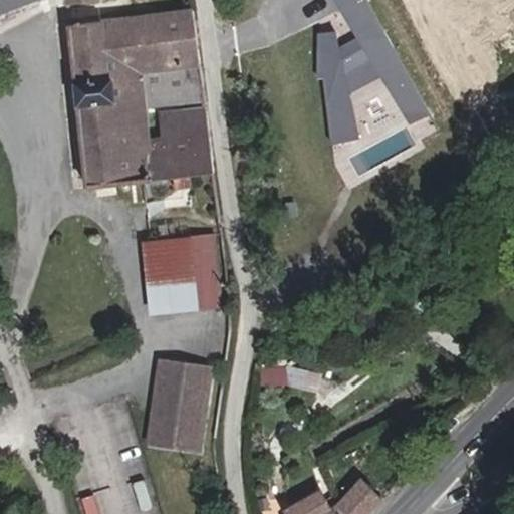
[(0,0),(0,15),(38,0),(58,0),(59,7),(92,3),(91,0),(0,0)]
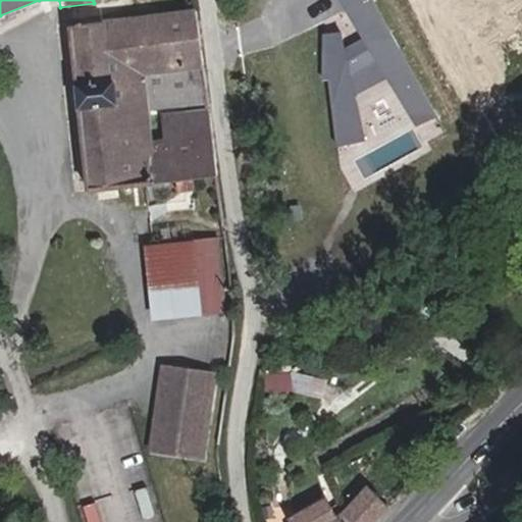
[(372,0),(337,0),(362,39),(346,48),(342,33),(324,36),(322,79),(327,79),(334,148),(365,140),(354,97),(386,81),(415,126),(438,117),(372,0)]
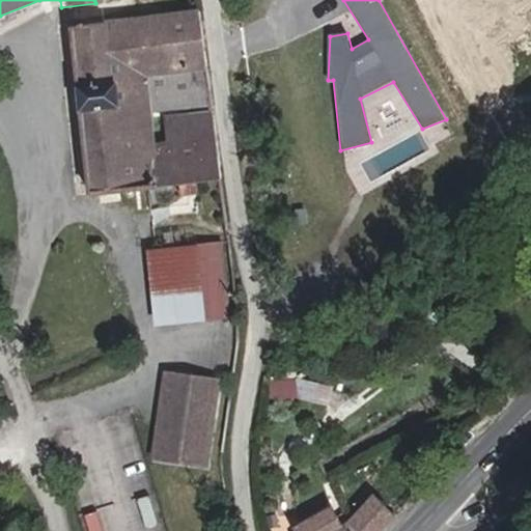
[(201,68),(194,16),(64,30),(86,196),(179,185),(194,184),(217,180),(207,116),(159,122),(162,146),(147,148),(142,109),(205,101),(201,68)]
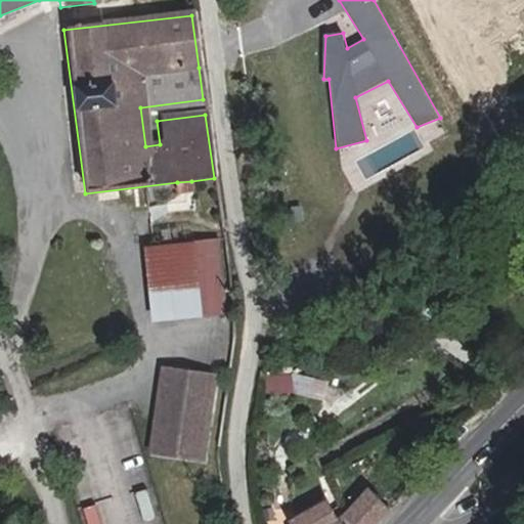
[(178,190),(191,189),(191,181),(177,182),(178,190)]
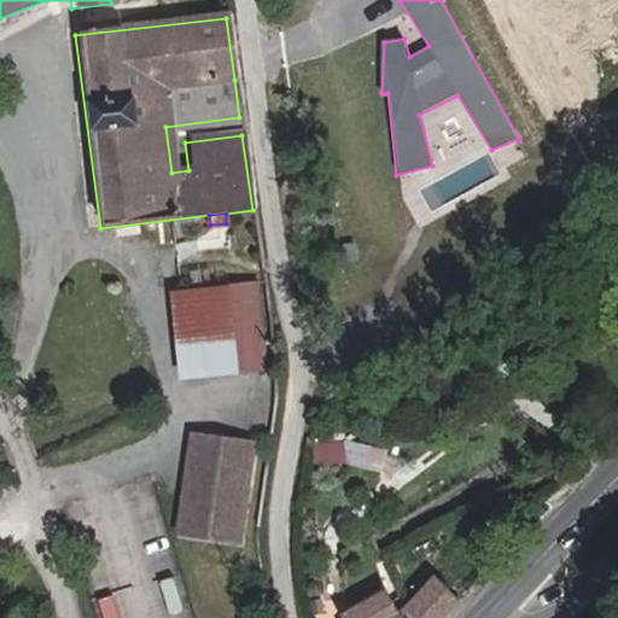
[(252,368),(245,285),(163,293),(172,377),(233,371),(252,368)]
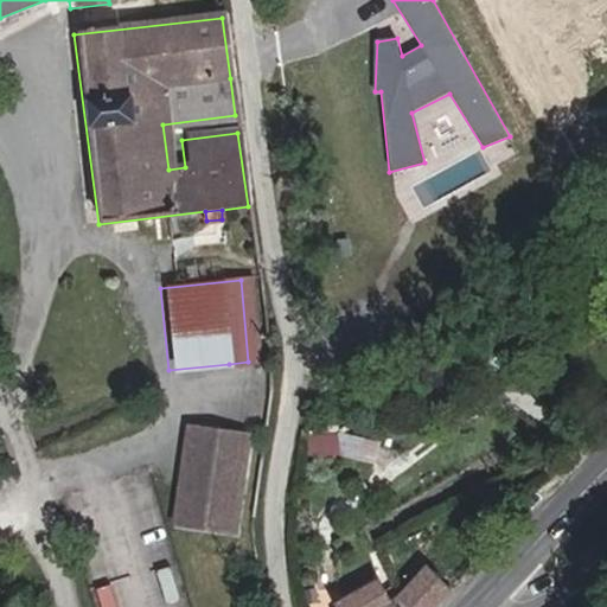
[(496,371),(511,362),(503,347),(486,357),(496,371)]
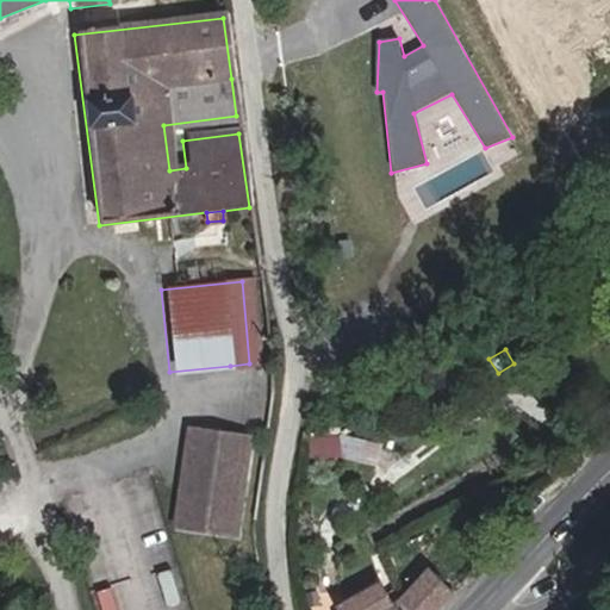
[(247,427),(194,421),(184,518),(235,524),(247,427)]
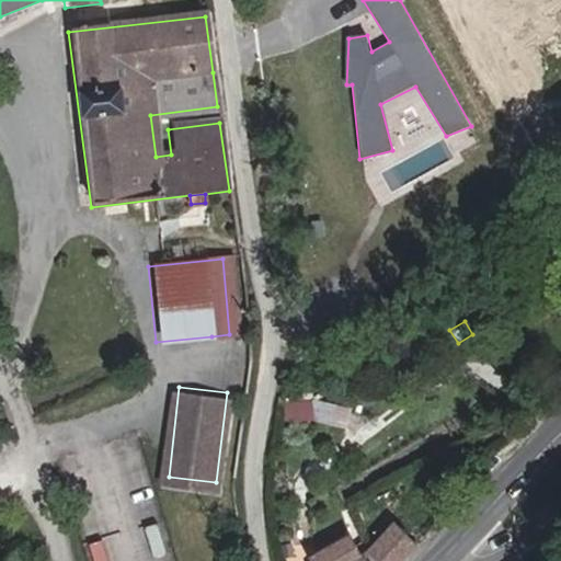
[(317,420),(317,403),(286,403),(286,420),(317,420)]
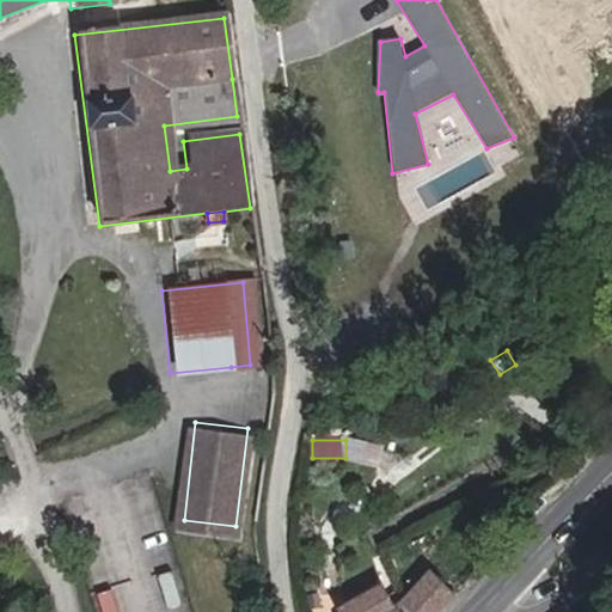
[(434,611),(454,593),(432,571),(396,609),(389,611),(434,611)]
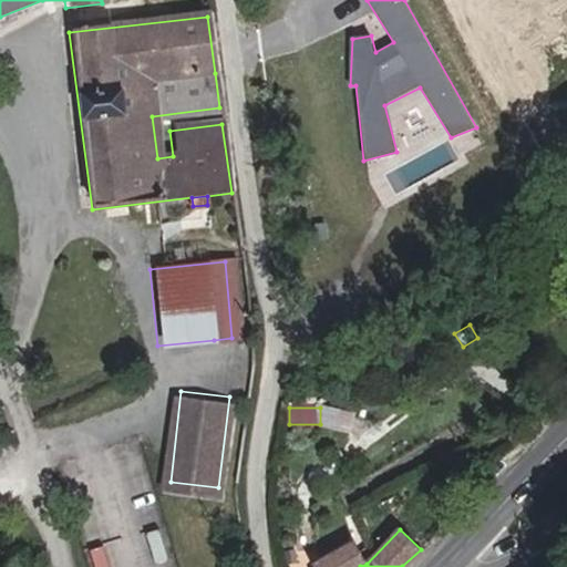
[(360,566),(367,564),(356,542),(315,564),(316,566),(360,566)]
